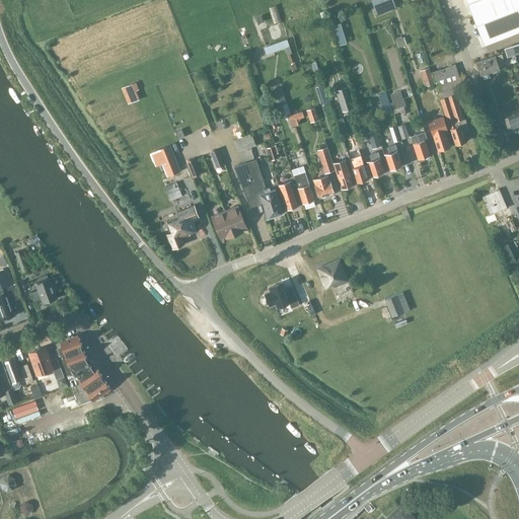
[(395,6),(392,0),(382,0),(372,4),(376,13),(395,6)]
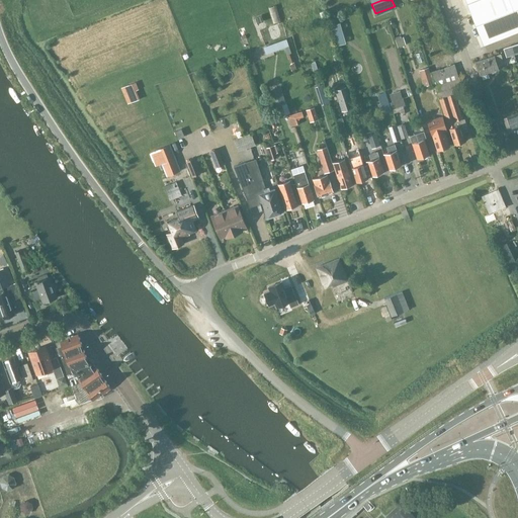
[(517,0),(465,0),(483,44),(517,30),(517,0)]
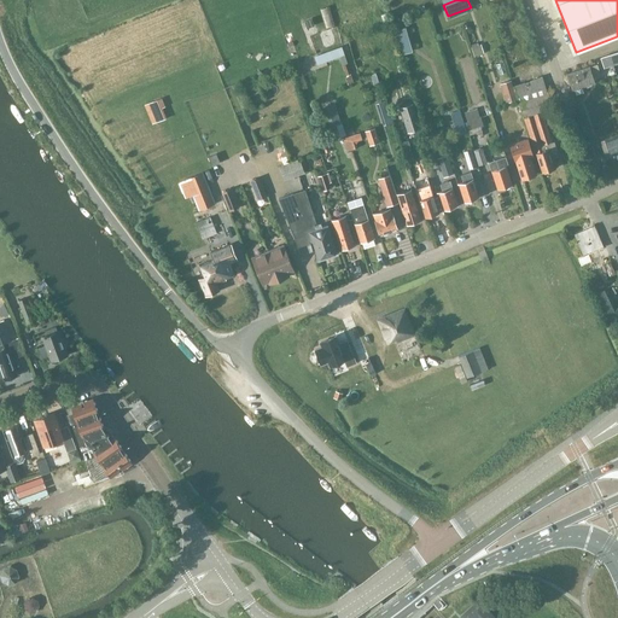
[(406,28),(395,30),(402,54),(412,51),(406,28)]
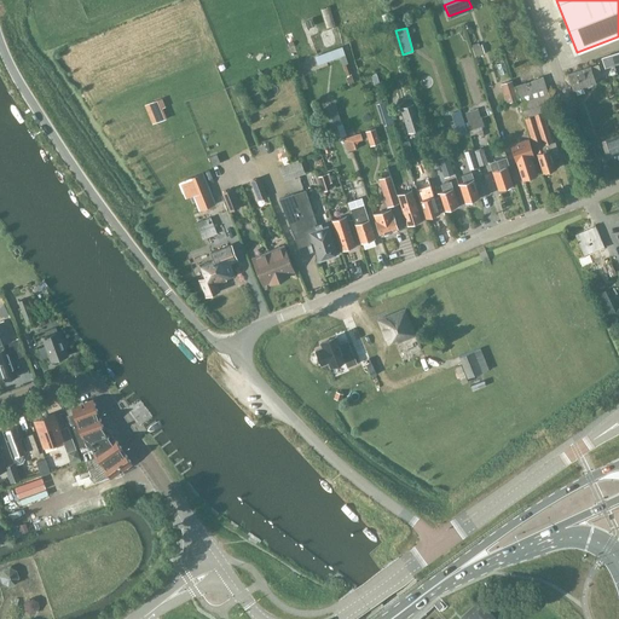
[(481,45),(473,48),(475,57),(485,53),(481,45)]
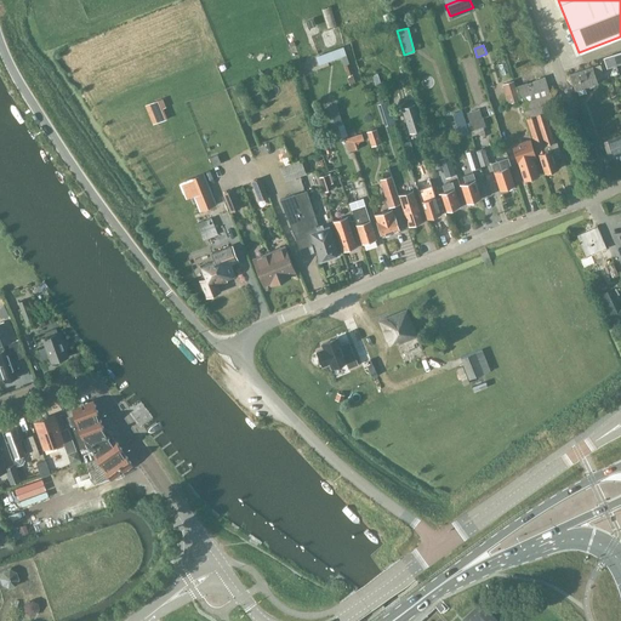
[(613,55),(603,58),(607,68),(616,64),(613,55)]
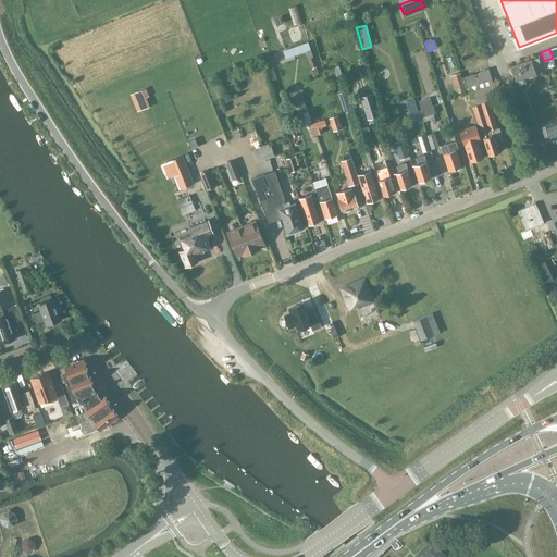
[(516,81),(535,74),(532,65),(540,63),(537,58),(511,66),(516,81)]
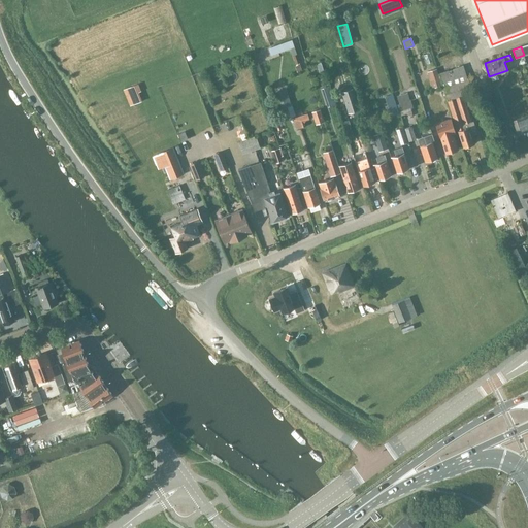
[(436,69),(427,71),(432,88),(440,85),(436,69)]
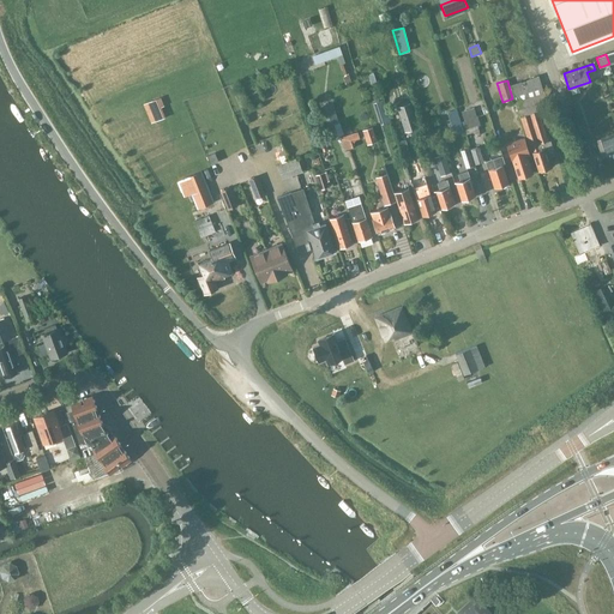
[(543,92),(515,102),(519,116),(521,116),(539,174),(553,169),(549,157),(555,156),(551,140),(548,142),(539,112),(549,108),(543,92)]
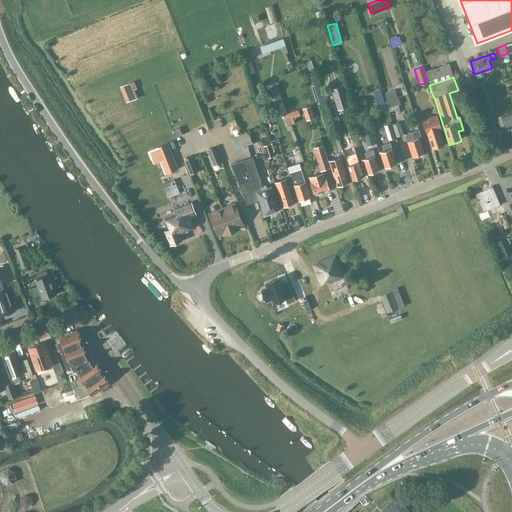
[(133,82),(126,85),(129,91),(136,88),(133,82)]
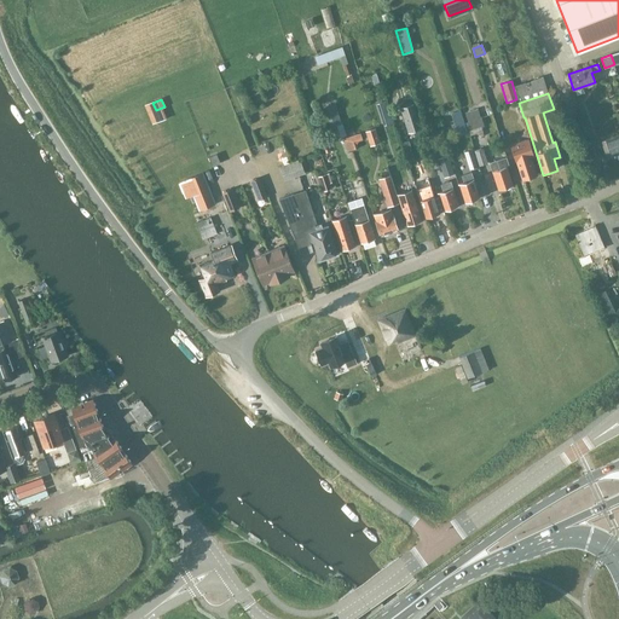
[(409,132),(421,128),(414,105),(401,109),(409,132)]
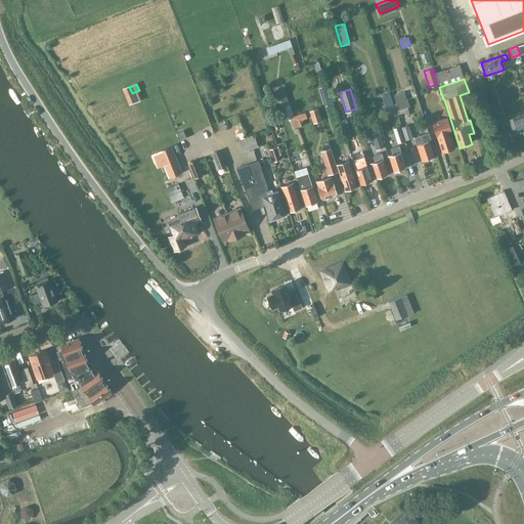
[(329,90),(320,93),(324,106),(333,103),(329,90)]
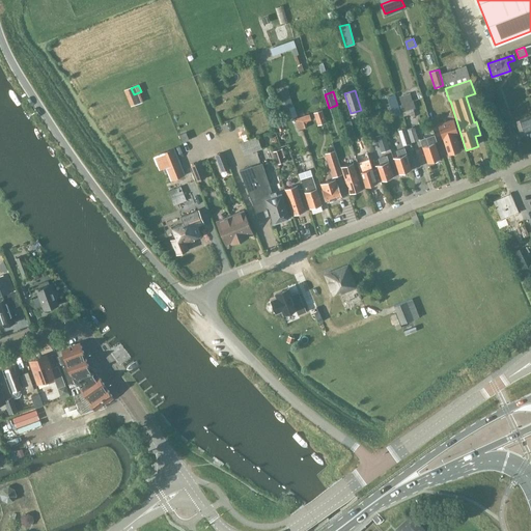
[(288,93),(283,95),(287,108),(292,106),(288,93)]
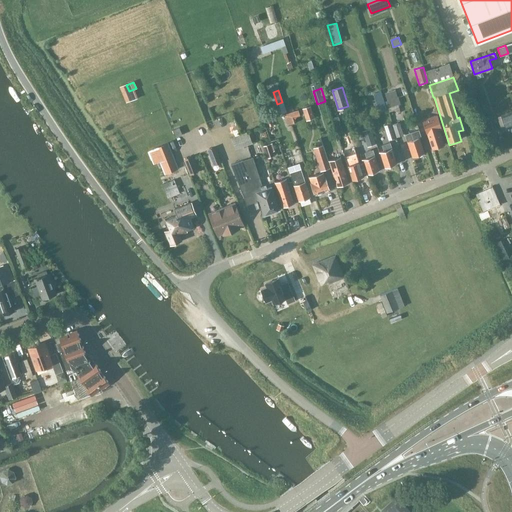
[(388,111),(400,108),(398,102),(398,101),(395,91),(383,95),(388,111)]
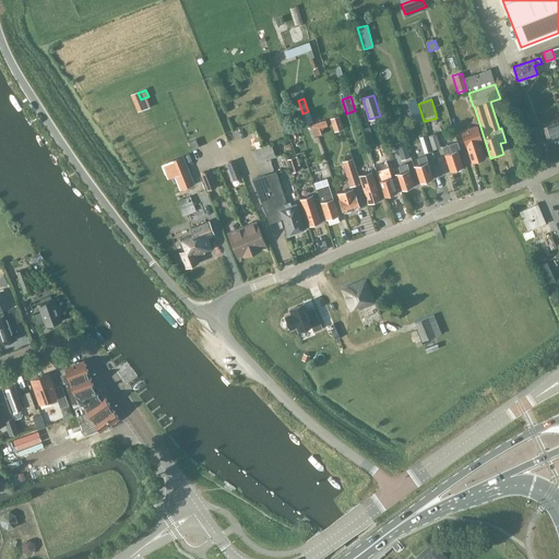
[(558,100),(556,103),(558,111),(558,110),(558,119),(546,126),(542,128),(548,143),(555,141),(554,140),(558,137),(558,100)]
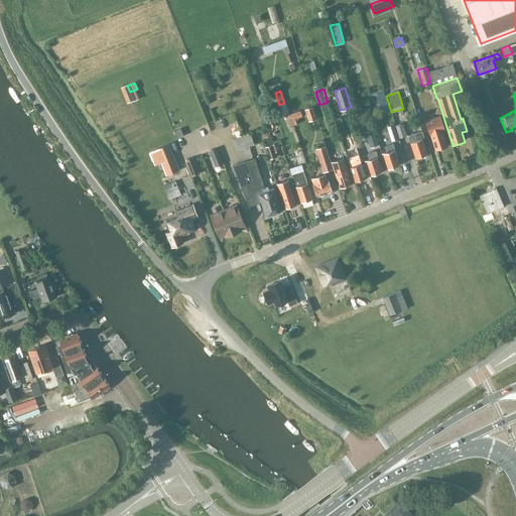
[(299,112),(286,116),(289,126),(297,123),(297,120),(298,118),(301,117),(299,112)]
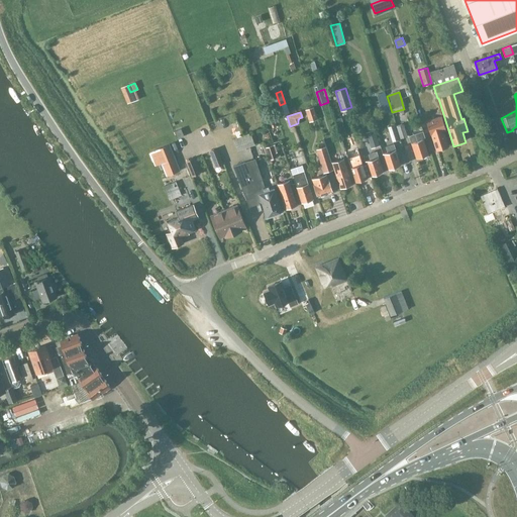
[(443,131),(445,130),(441,116),(426,121),(436,150),(448,146),(443,131)]
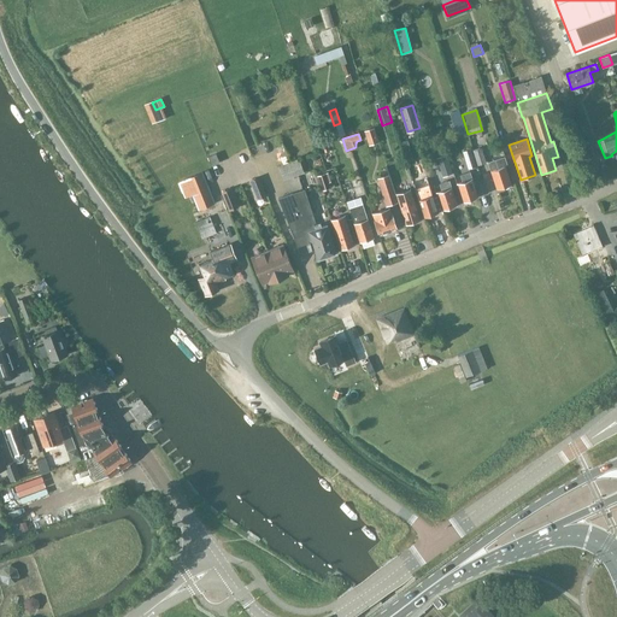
[(470,148),(463,151),(469,169),(476,166),(470,148)]
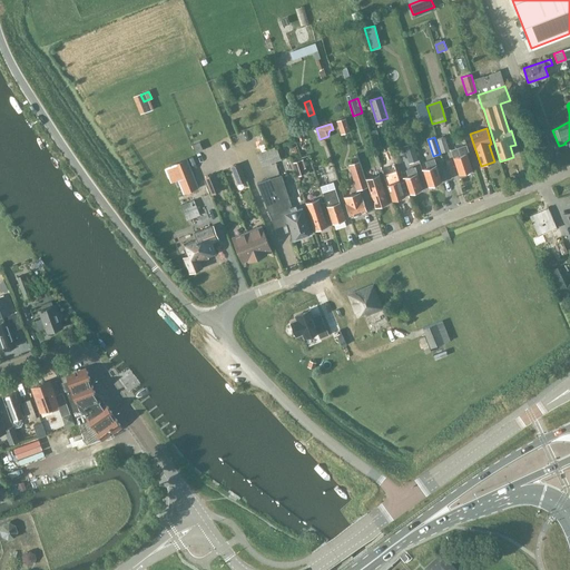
[(441,153),(449,150),(449,149),(444,137),(438,139),(441,153)]
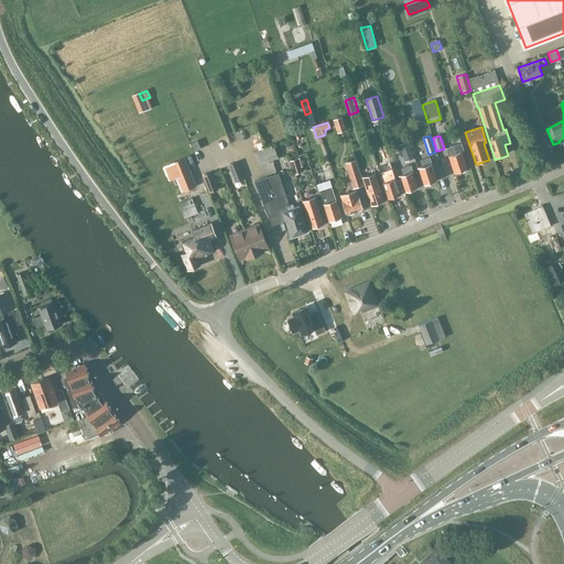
[(376,137),(369,138),(371,149),(378,147),(376,137)]
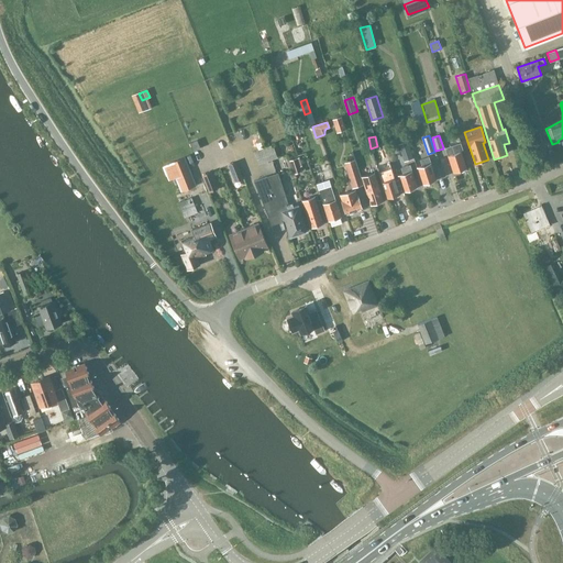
[(407,142),(398,144),(404,162),(412,158),(407,142)]
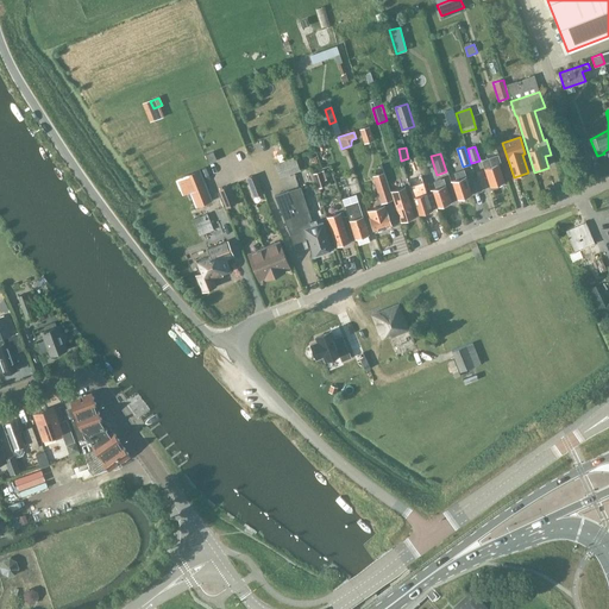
[(490,186),(496,184),(500,183),(504,181),(498,164),(501,163),(498,155),(482,159),(490,186)]
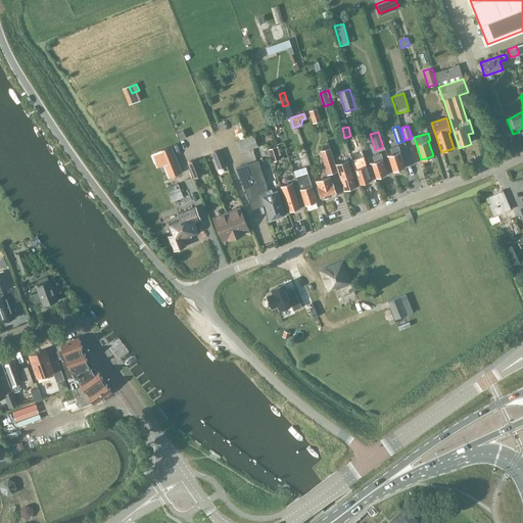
[(240,153),(257,147),(252,135),(235,141),(240,153)]
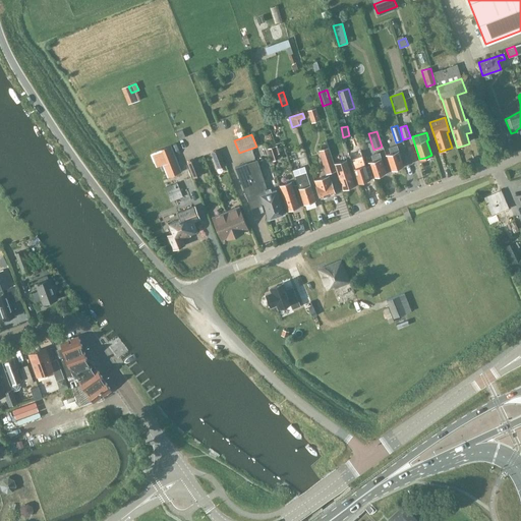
[(170,146),(156,152),(161,165),(166,178),(180,172),(170,146)]
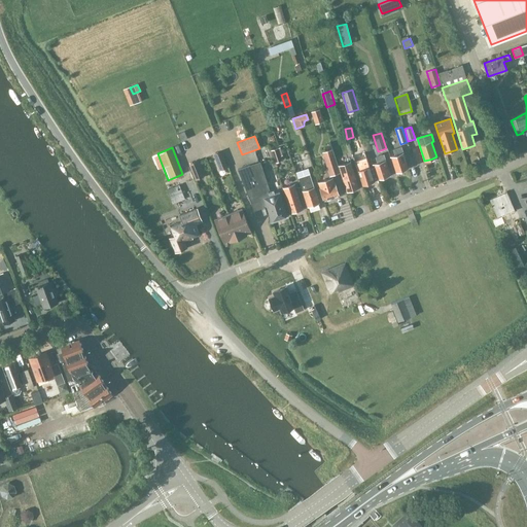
[(395,155),(390,156),(394,172),(398,172),(401,171),(401,170),(408,168),(401,147),(393,149),(395,155)]
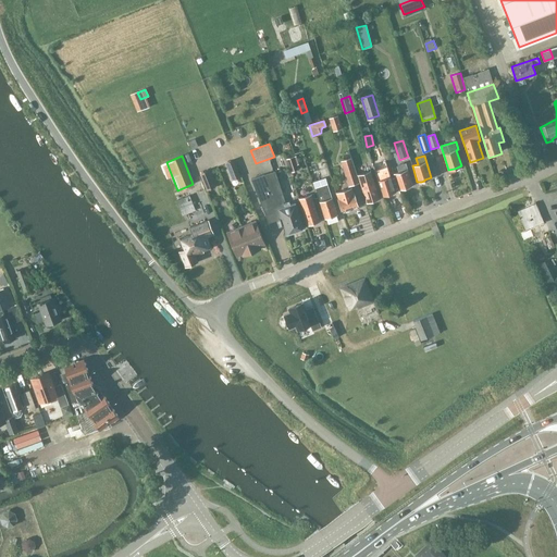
[(294,157),(286,159),(291,172),(298,170),(294,157)]
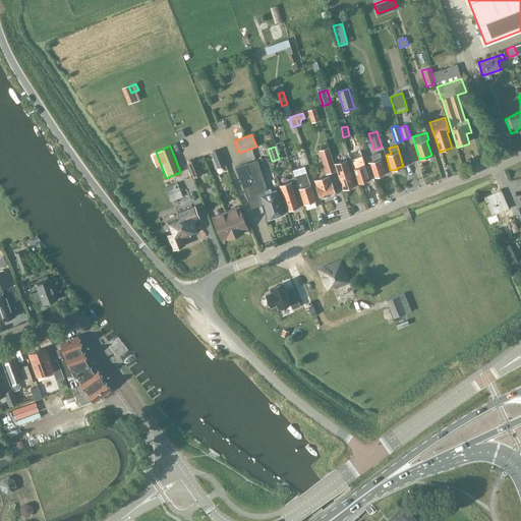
[(326,174),(336,170),(328,147),(319,150),(319,151),(326,174)]
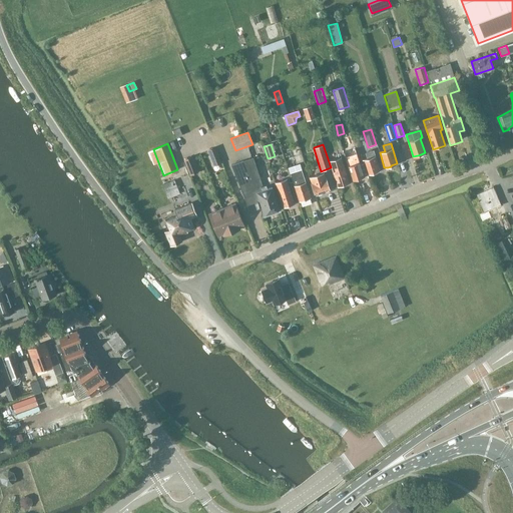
[(212,165),(220,162),(214,148),(207,151),(212,165)]
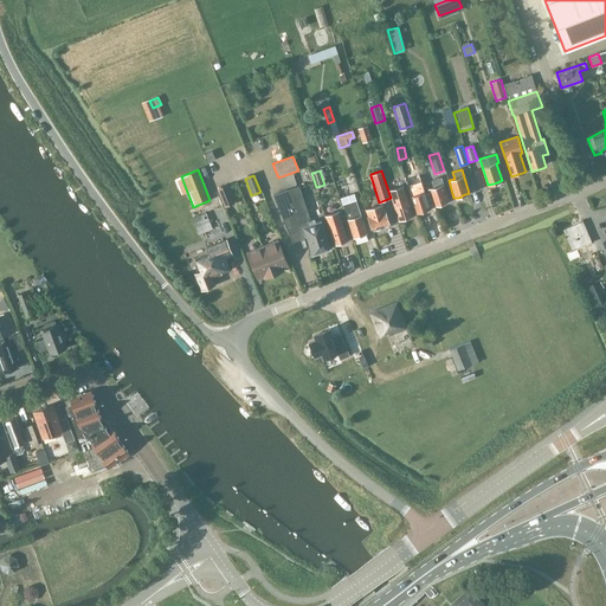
[(434,187),(429,188),(434,205),(436,205),(438,206),(442,205),(443,202),(449,200),(440,178),(432,180),(434,187)]
